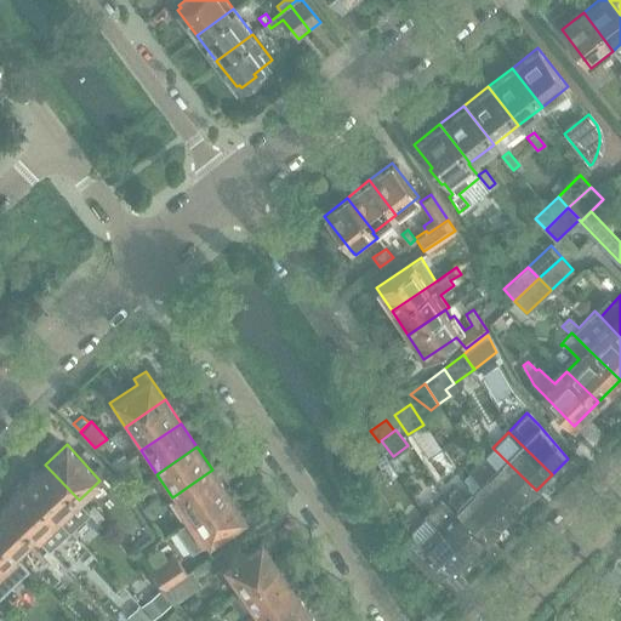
[(476,461),(520,506),(536,490),(493,448),(484,456),(482,454),(476,461)]
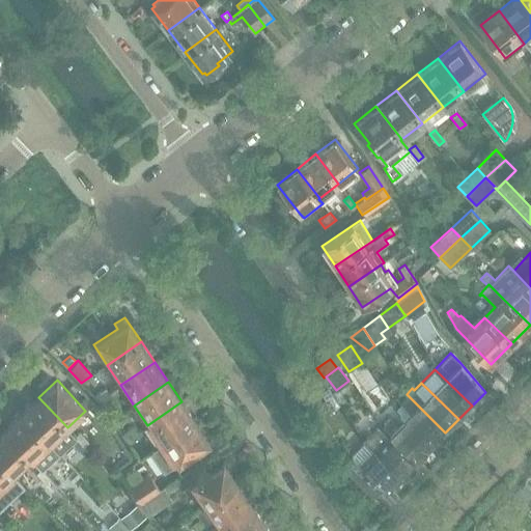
[(98,400),(109,393),(106,388),(94,396),(98,400)]
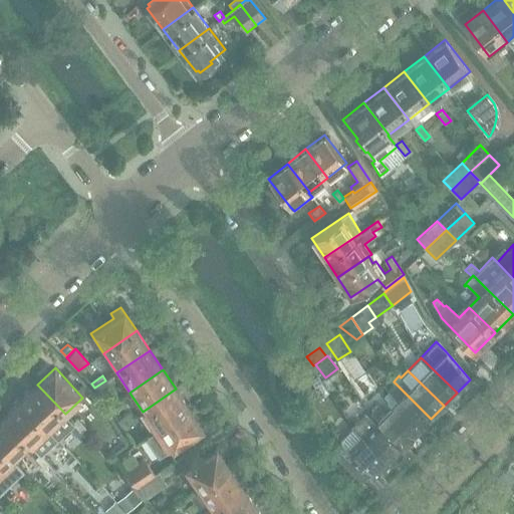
[(321,382),(320,380),(317,375),(310,380),(315,387),(321,382)]
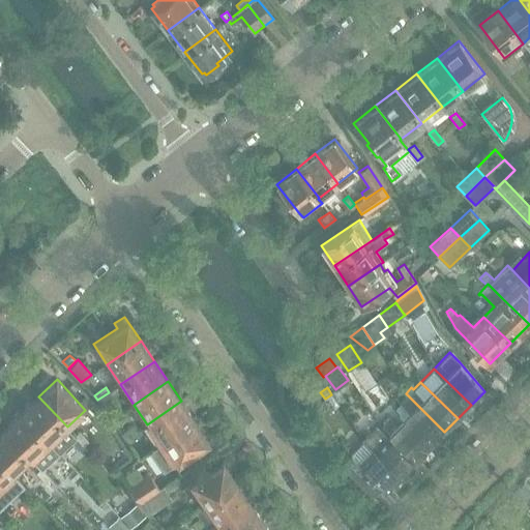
[(109,392),(97,400),(102,405),(113,398),(109,392)]
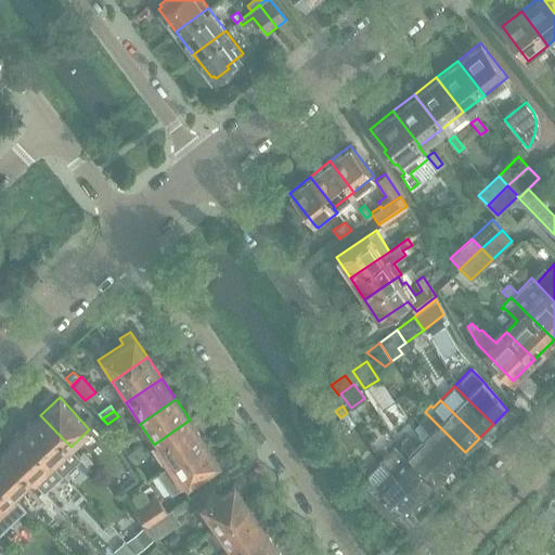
[(424,438),(452,465),(465,452),(425,412),(416,421),(417,422),(413,427),(424,438)]
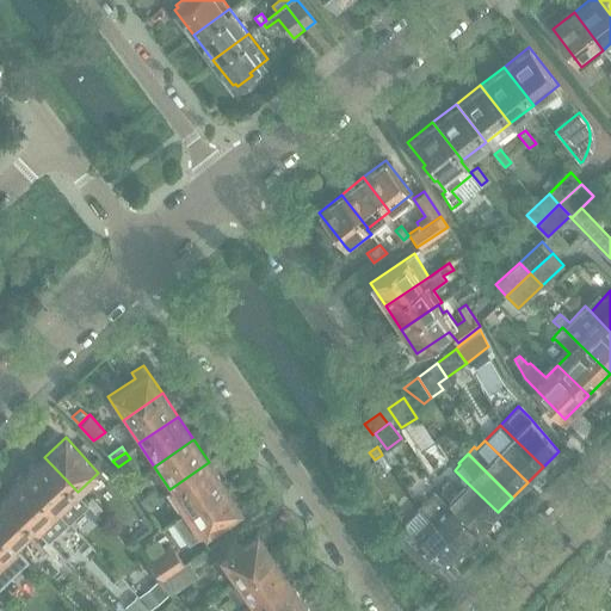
[(87,501),(78,492),(44,457),(25,475),(59,510),(69,522),(88,503),(87,501)]
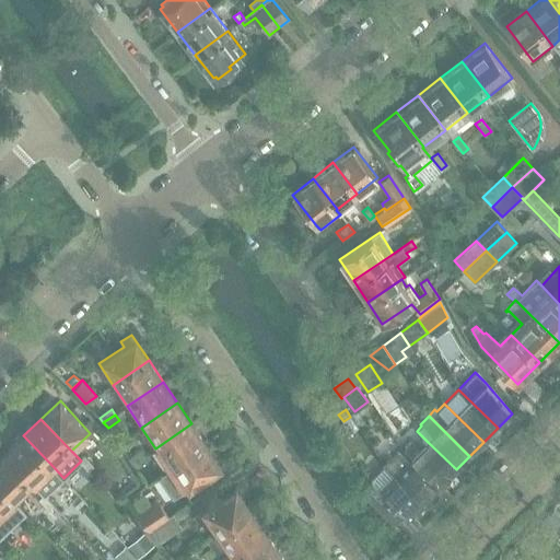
[(168,468),(206,444),(191,423),(155,448),(168,468)]
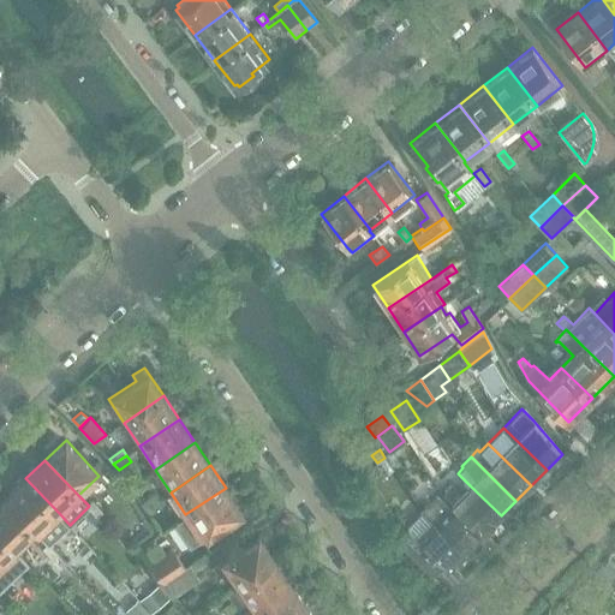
[(37,532),(59,513),(25,478),(5,497),(37,532)]
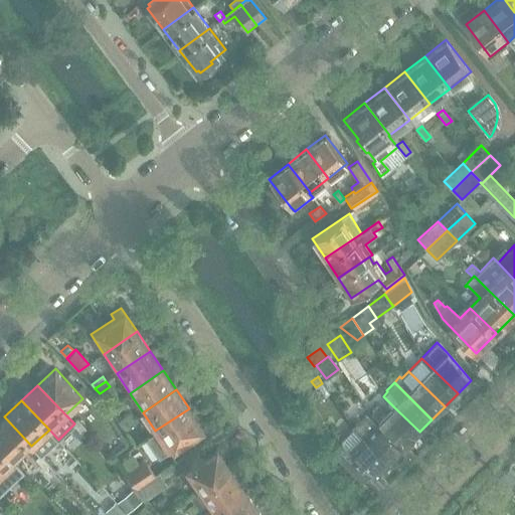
[(419,432),(393,406),(386,412),(377,403),(372,409),(374,410),(371,413),(378,420),(379,419),(406,446),(419,432)]
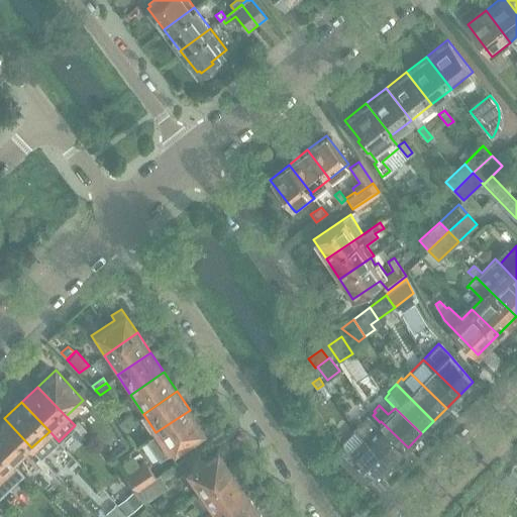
[(156,432),(170,452),(203,430),(190,410),(156,432)]
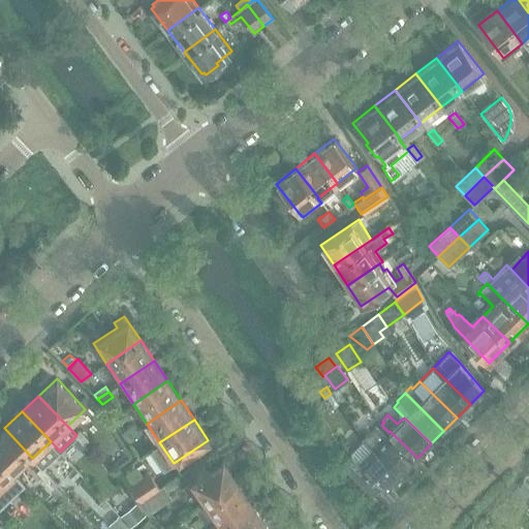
[(364,438),(401,474),(413,461),(376,424),(375,425),(364,437),(364,438)]
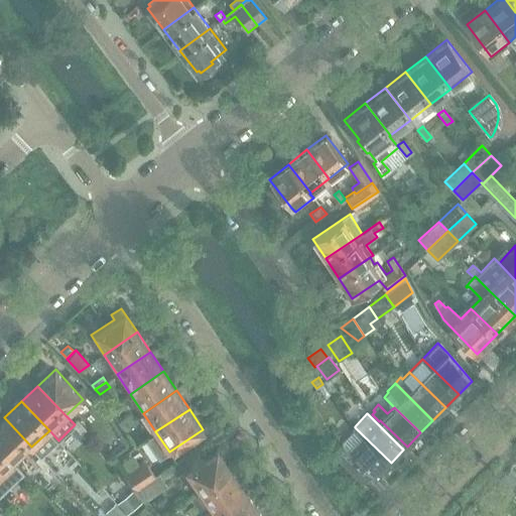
[(121,428),(131,421),(128,416),(118,423),(121,428)]
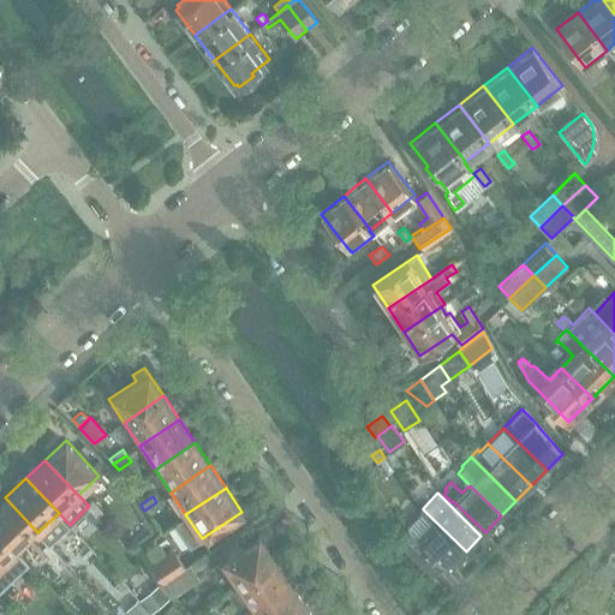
[(0,532),(18,551),(37,532),(5,497),(0,501),(0,532)]
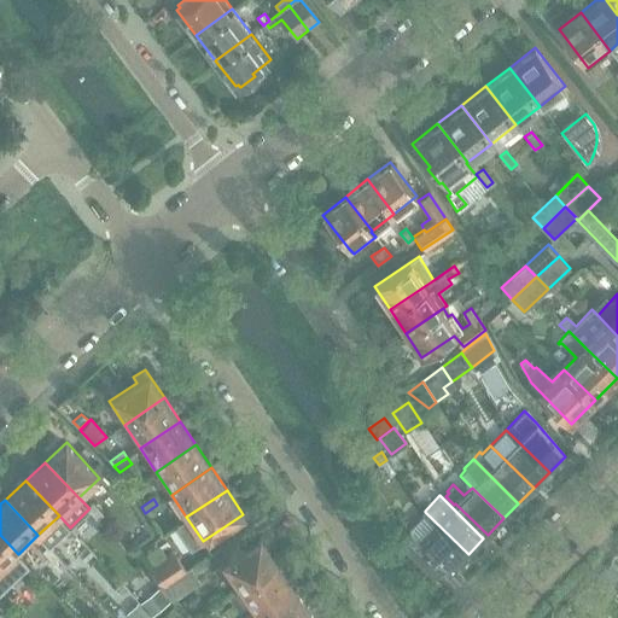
[(88,507),(89,508),(100,519),(103,517),(92,505),(88,507)]
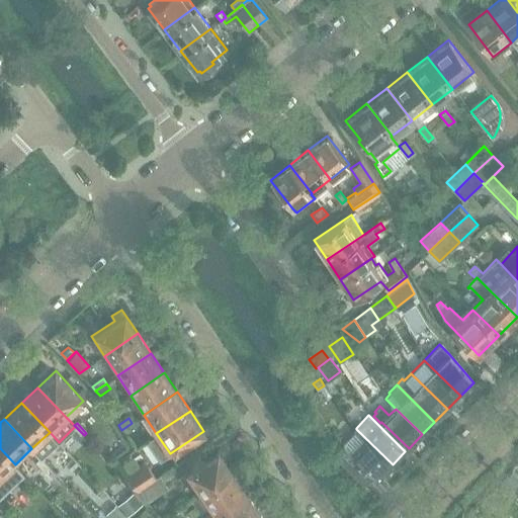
[(132,423),(121,430),(124,435),(136,428),(132,423)]
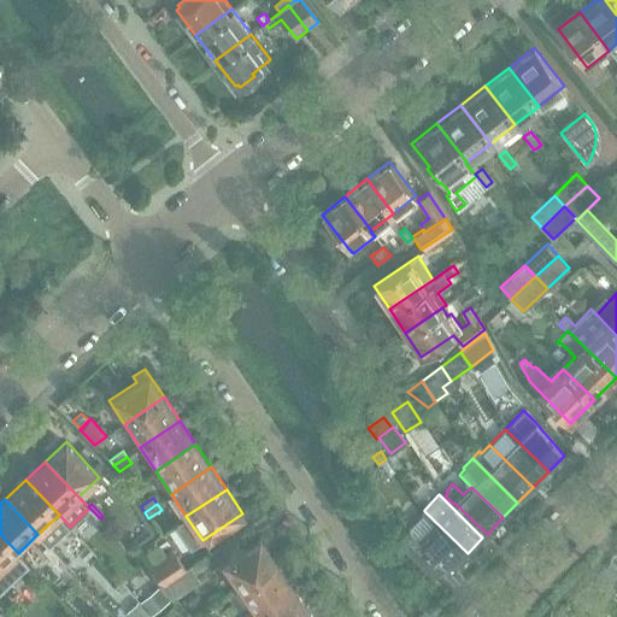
[(424,511),(395,541),(433,579),(447,564),(452,569),(468,553),(424,511)]
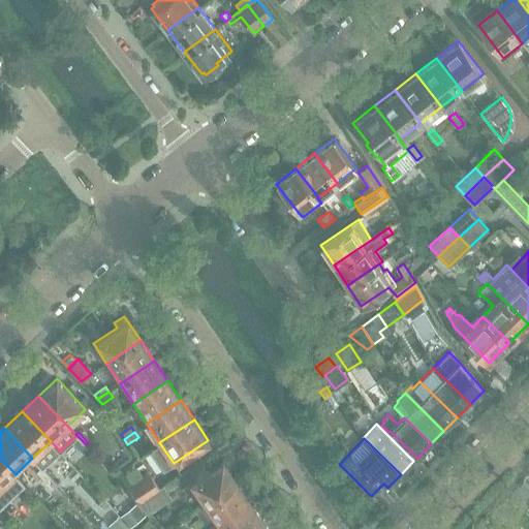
[(13,475),(16,474),(0,458),(0,506),(23,486),(13,475)]
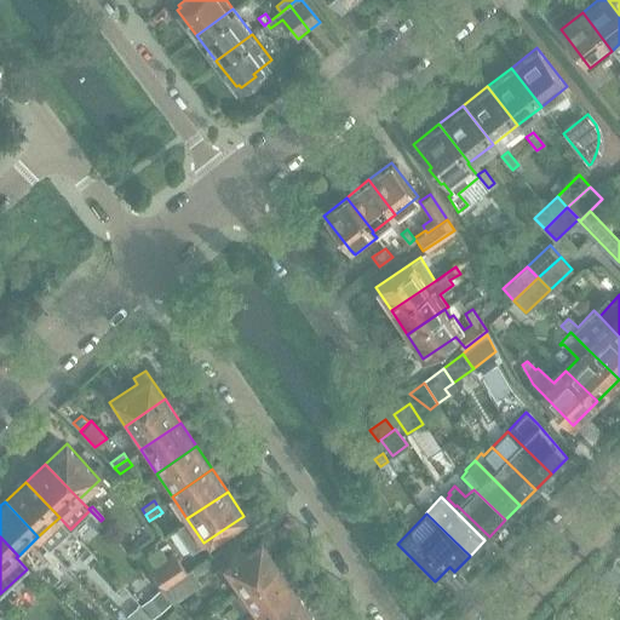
[(236,592),(277,566),(260,540),(219,567),(236,592)]
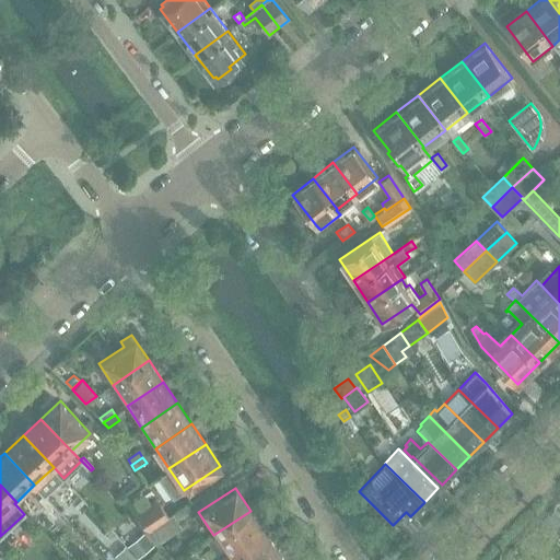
[(44,494),(53,504),(56,501),(47,492),(44,494)]
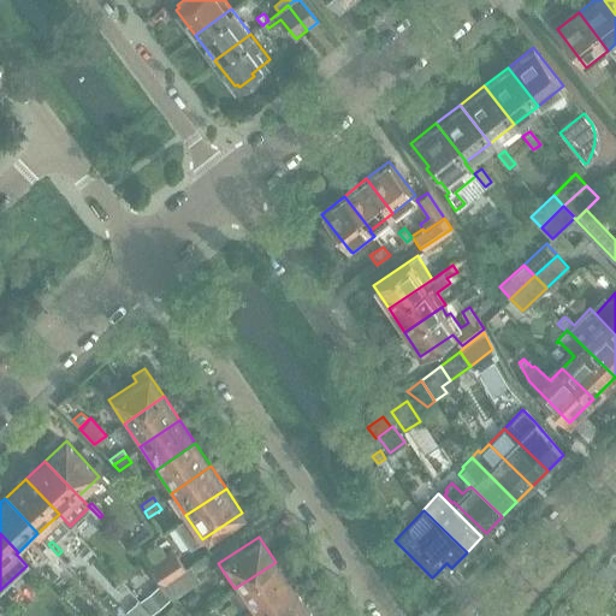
[(51,561),(58,555),(48,544),(41,551),(51,561)]
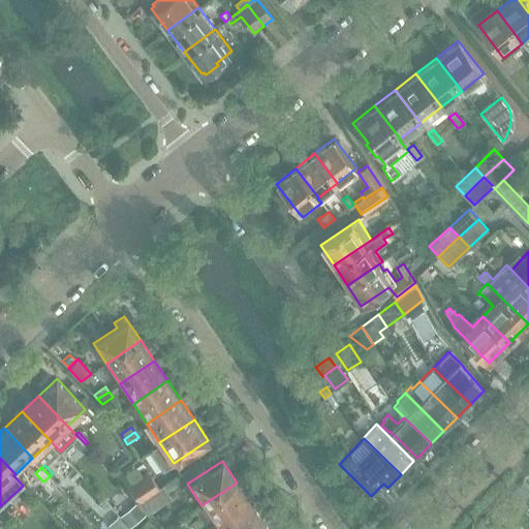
[(139,501),(159,488),(149,472),(129,486),(139,501)]
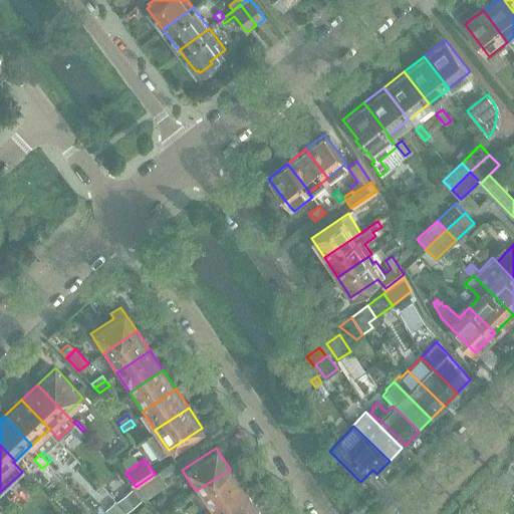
[(209,510),(243,488),(230,469),(196,491),(209,510)]
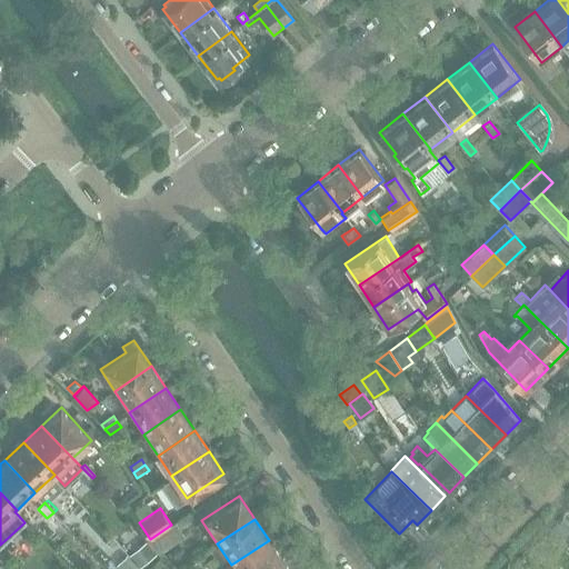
[(555,545),(568,530),(560,521),(546,536),(555,545)]
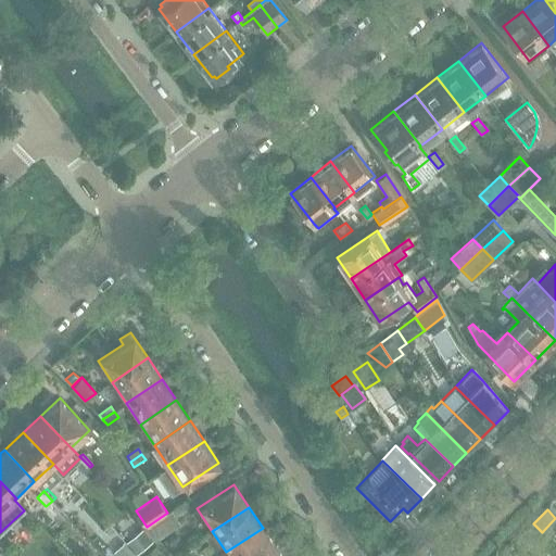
[(159,539),(181,523),(172,510),(150,526),(159,539)]
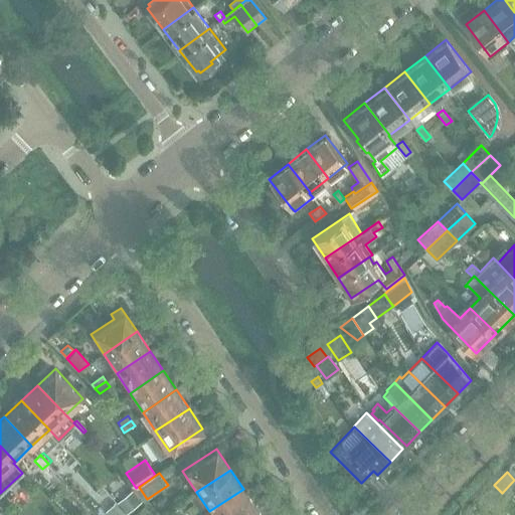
[(211,514),(244,514),(255,508),(243,489),(209,511),(211,514)]
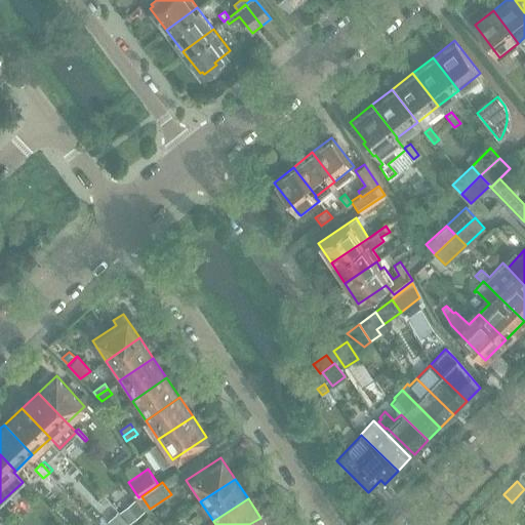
[(129,524),(145,512),(135,500),(120,513),(129,524)]
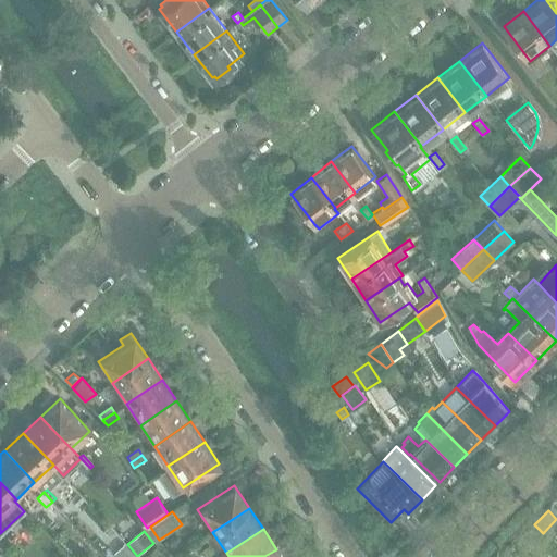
[(124,544),(114,554),(116,556),(135,556),(136,556),(124,544)]
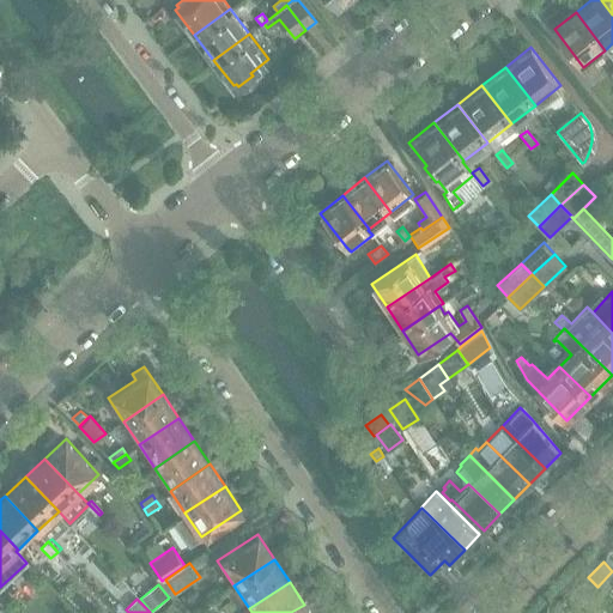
[(568,612),(571,611),(563,601),(551,612),(568,612)]
